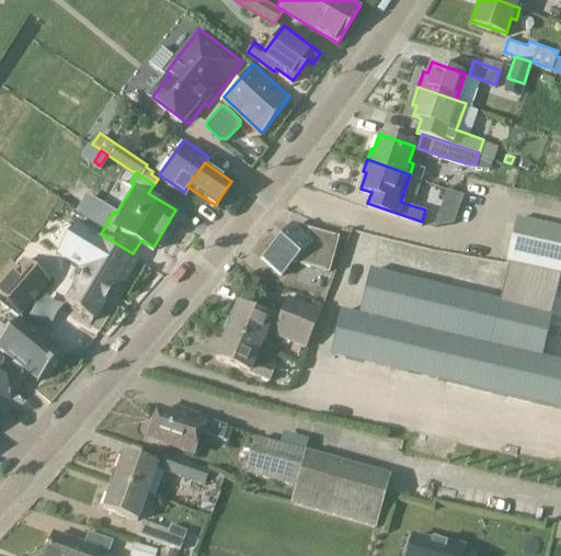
[(438,212),(434,223),(453,220),(454,216),(438,212)]
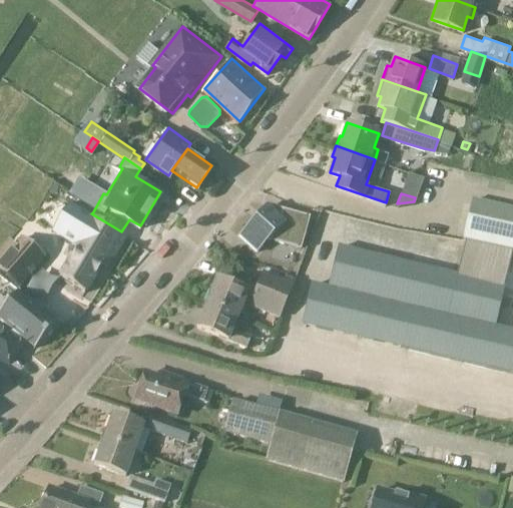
[(464,236),(466,236),(512,247),(512,205),(472,196),(464,236)]
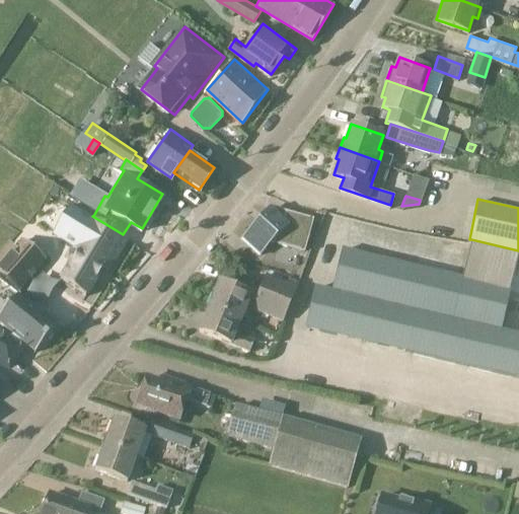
[(74,244),(73,245),(77,248),(60,278),(84,294),(102,265),(107,267),(126,236),(123,234),(92,216),(93,216),(70,201),(51,231),(74,244)]
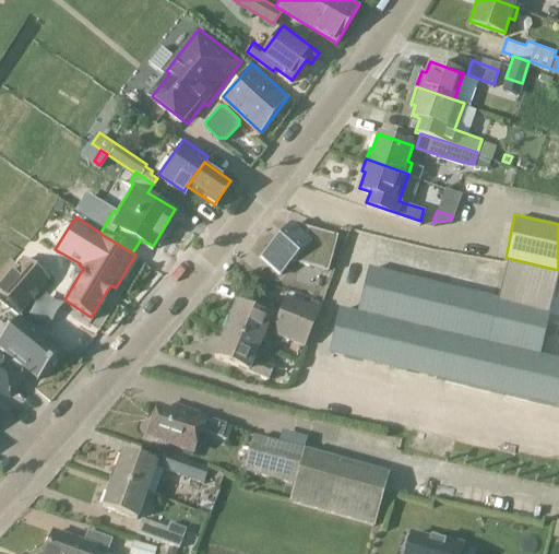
[(281,271),(292,259),(326,268),(335,233),(290,221),(261,254),(281,271)]
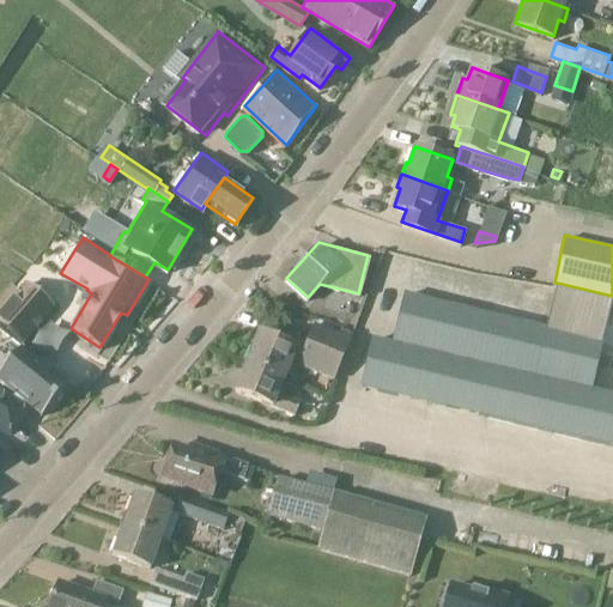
[(24,280),(18,289),(10,297),(0,308),(0,321),(20,340),(53,304),(24,280)]
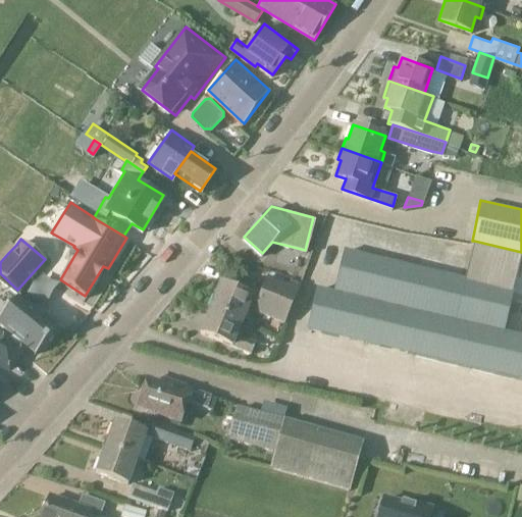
[(521,252),(474,241),(466,277),(345,249),(334,291),(317,287),(308,326),(521,377),(521,334),(505,330),(521,252)]
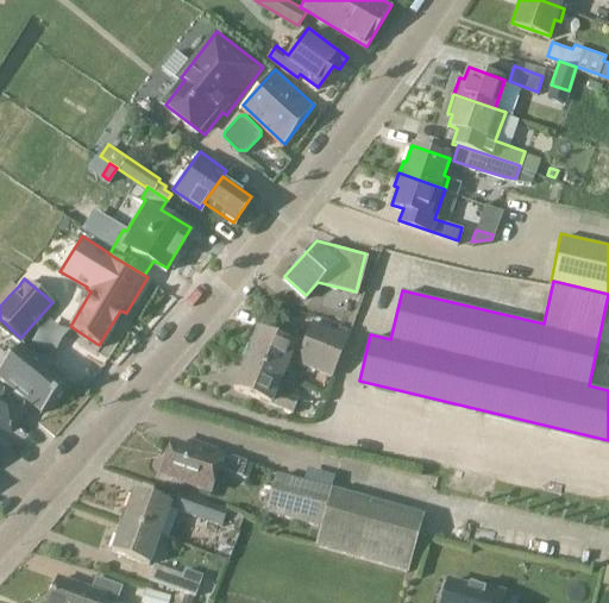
[(258,326),(246,355),(283,371),(290,356),(333,374),(349,334),(314,319),(306,339),(296,334),(294,341),(258,326)]
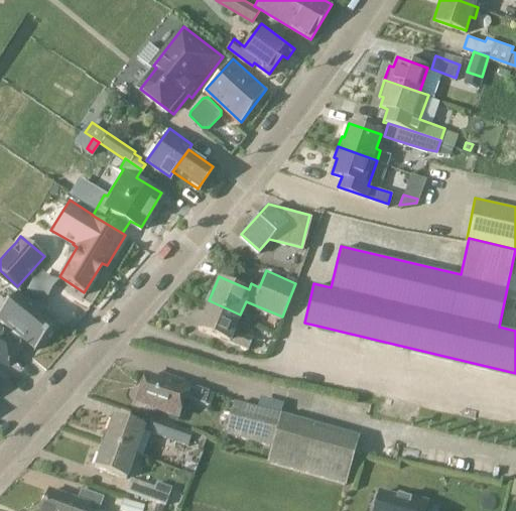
[(20,336),(34,347),(37,344),(50,328),(55,322),(16,289),(0,309),(0,318),(12,330),(20,336)]
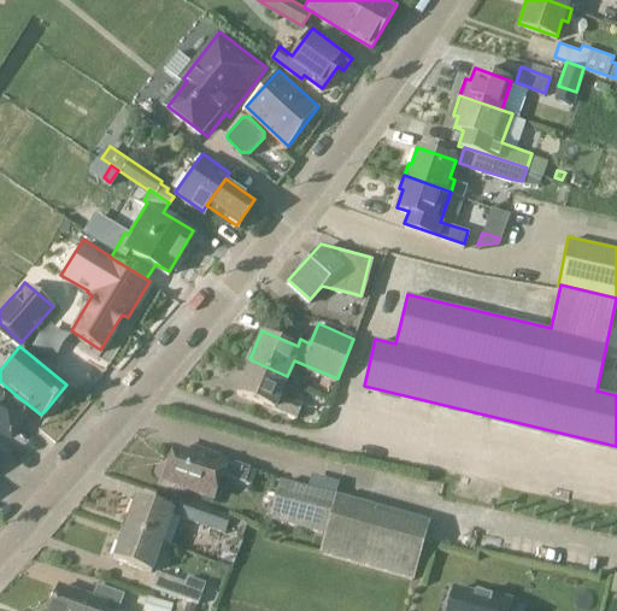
[(287,376),(250,359),(238,388),(298,413),(303,400),(281,391),(287,376)]
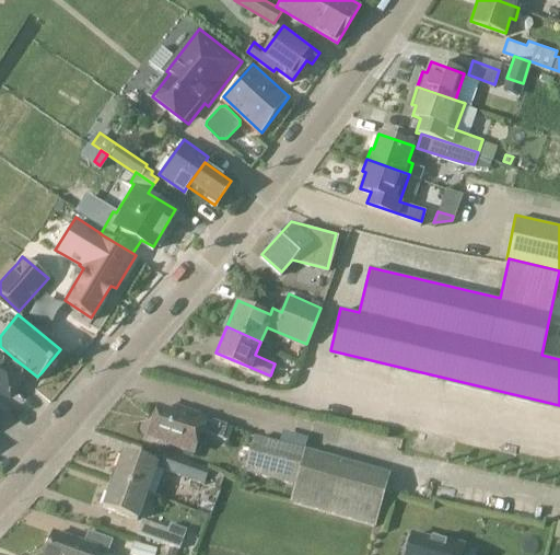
[(22,365),(13,358),(9,366),(2,361),(1,361),(0,360),(0,389),(8,394),(22,374),(16,371),(22,365)]
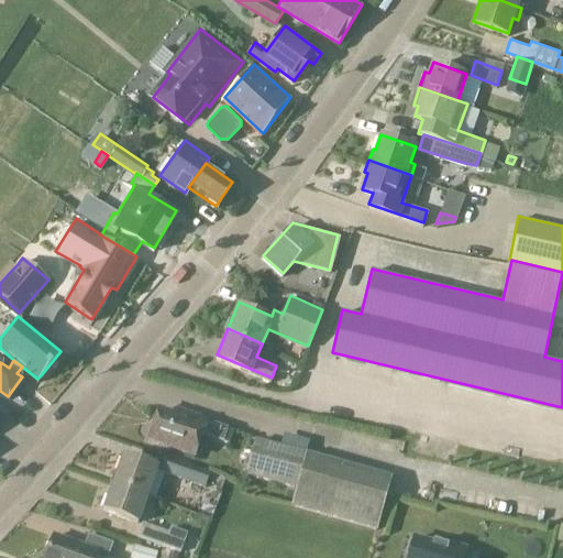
[(190,436),(199,438),(201,430),(223,438),(228,425),(206,417),(190,412),(188,418),(158,407),(148,437),(186,449),(190,436)]
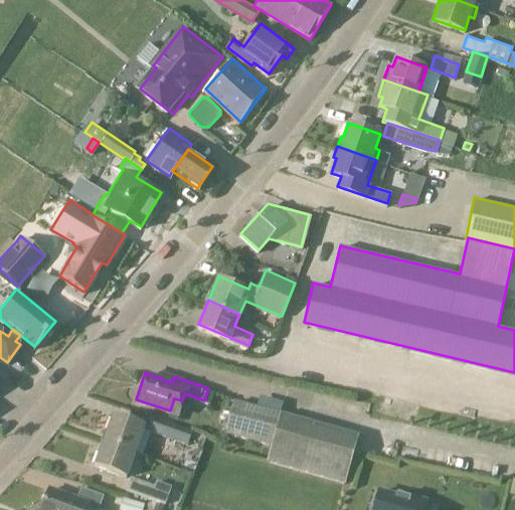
[(233,398),(225,430),(273,442),(281,410),(233,398)]
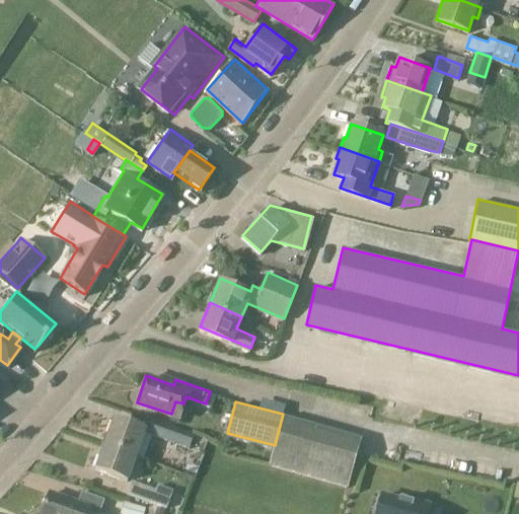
[(283,414),(275,445),(271,461),(349,482),(361,435),(283,414)]
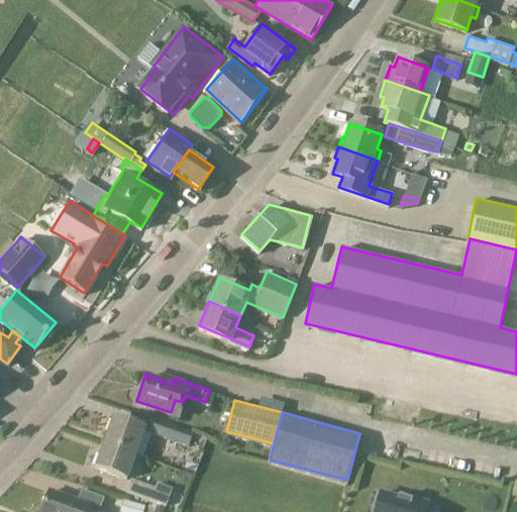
[(113,415),(104,440),(135,451),(144,427),(113,415)]
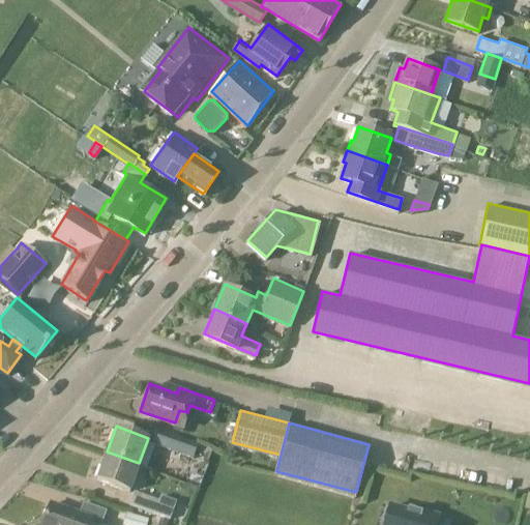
[(200,442),(158,427),(153,440),(195,456),(200,442)]
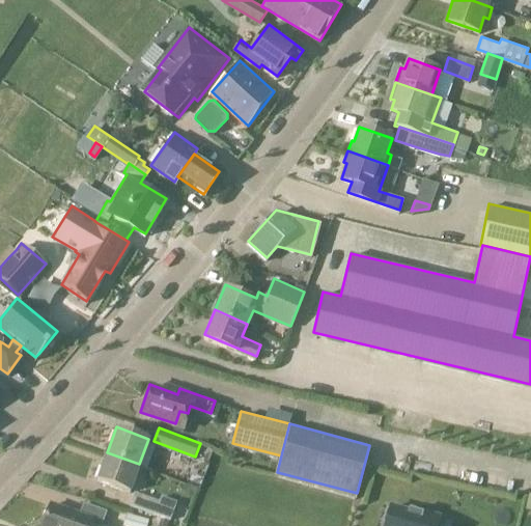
[(139,464),(107,452),(98,478),(130,490),(139,464)]
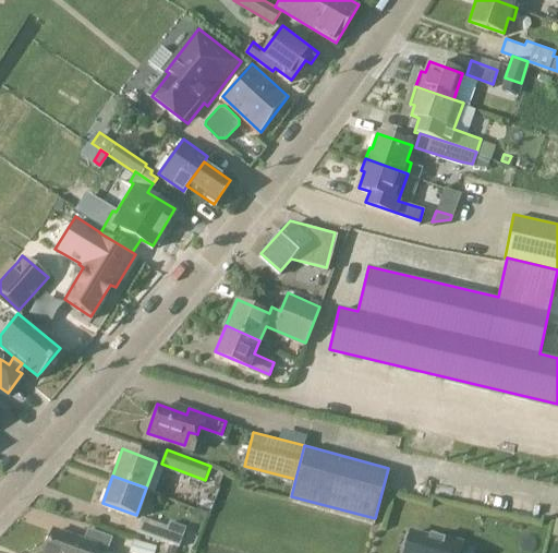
[(187,526),(171,519),(169,525),(143,515),(137,529),(181,544),(187,526)]
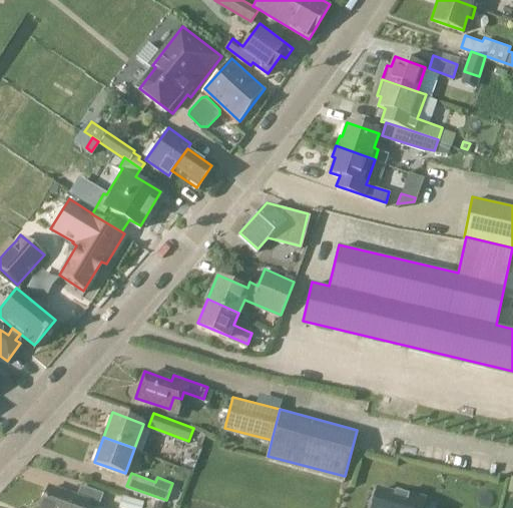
[(40,507),(85,507),(88,504),(97,507),(103,492),(76,481),(71,493),(49,484),(40,507)]
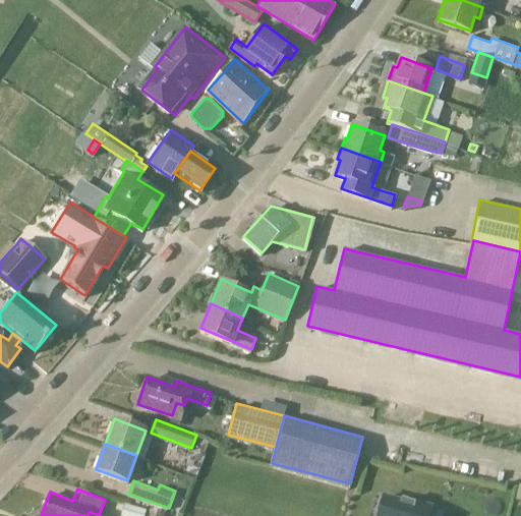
[(428,515),(432,503),(403,495),(402,499),(385,494),(384,496),(381,495),(378,507),(381,508),(378,515),(428,515)]
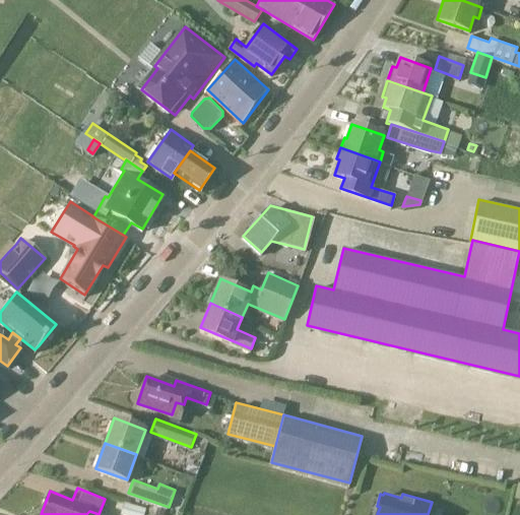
[(124,501),(121,513),(127,514),(143,514),(146,507),(124,501)]
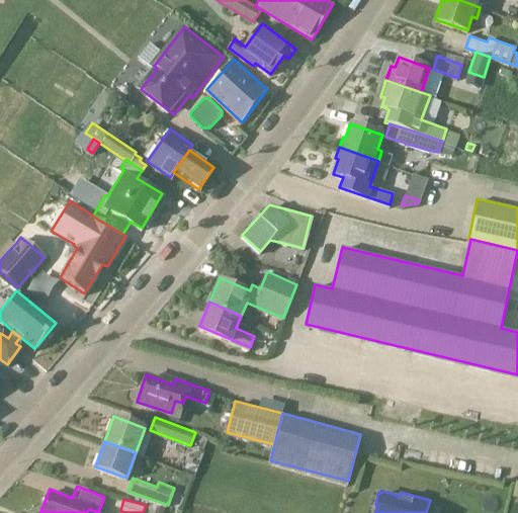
[(151,505),(148,512),(151,512),(162,512),(165,506),(154,502),(153,505),(151,505)]
